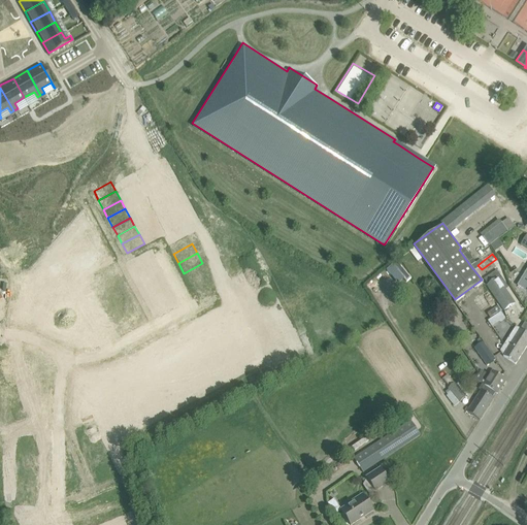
[(480,257),(469,264),(472,268),(478,265),(483,261),(480,257)]
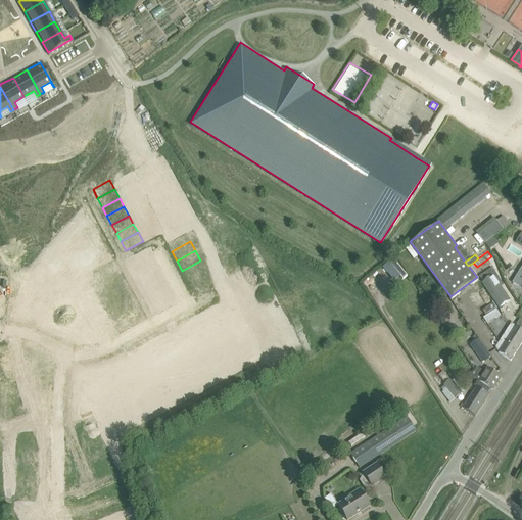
[(200,261),(182,271),(187,280),(206,270),(200,261)]
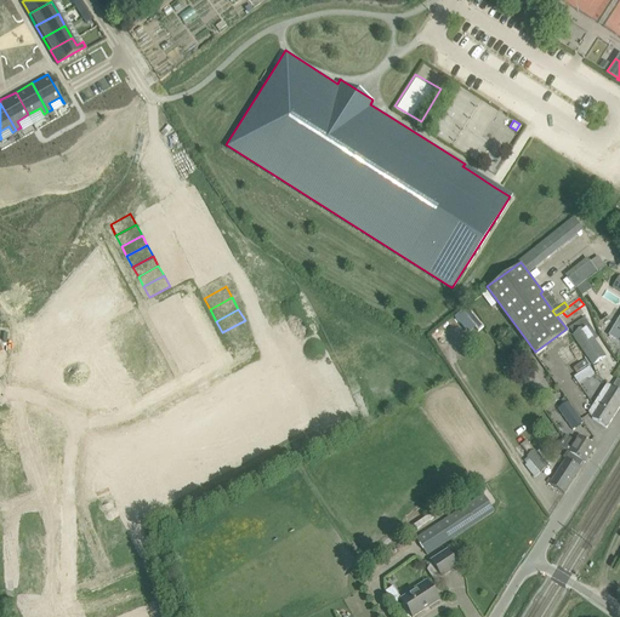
[(586,326),(573,336),(591,364),(604,355),(586,326)]
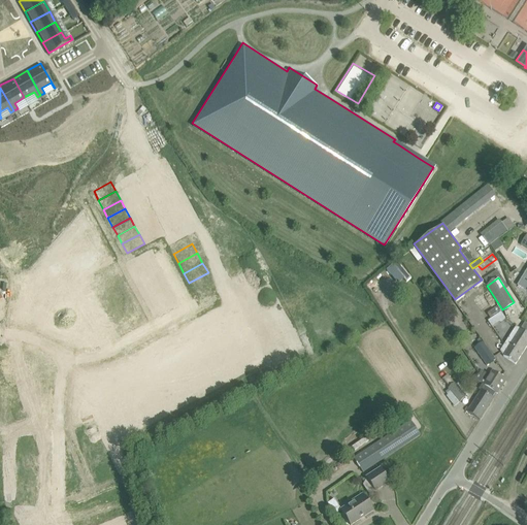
[(130,288),(110,298),(116,308),(118,313),(137,301),(130,288)]
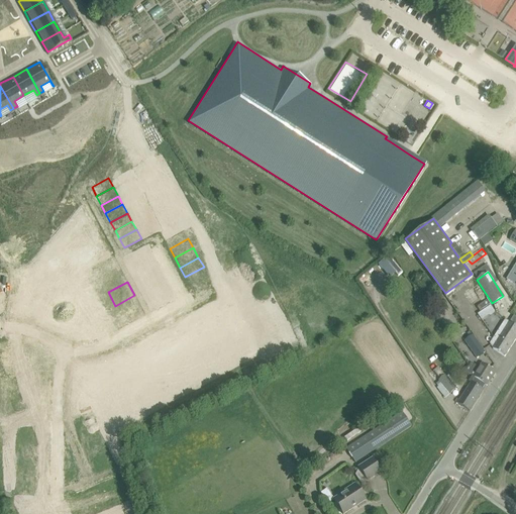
[(497,329),(489,341),(492,345),(492,346),(504,353),(515,334),(515,324),(509,320),(501,332),(497,329)]
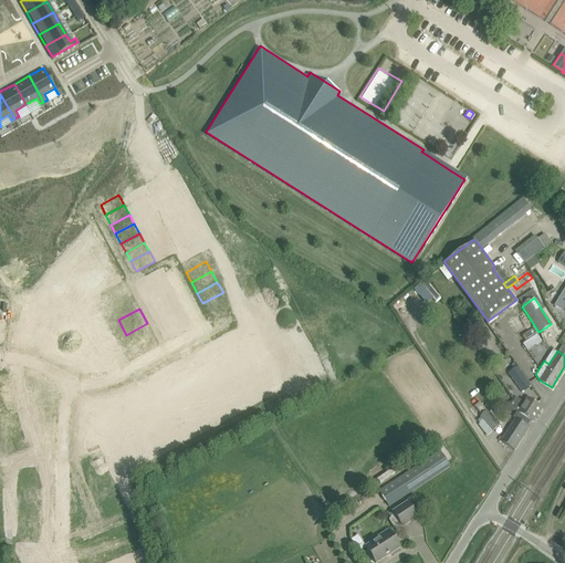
[(516,364),(508,371),(521,389),(531,383),(516,364)]
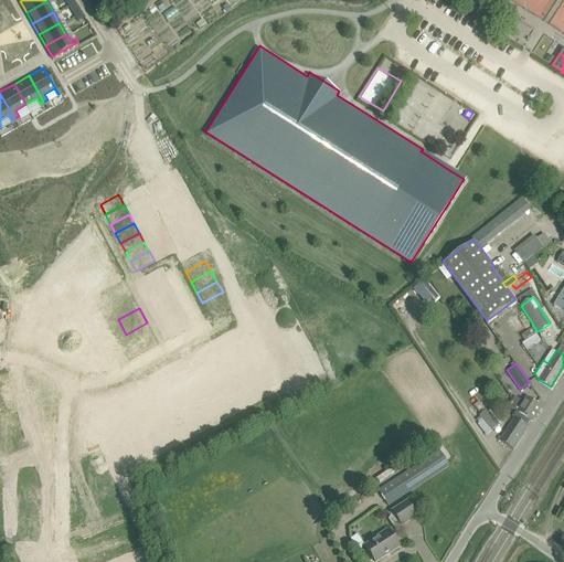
[(514,409),(529,417),(531,419),(540,403),(527,395),(524,400),(514,393),(508,404),(514,409)]
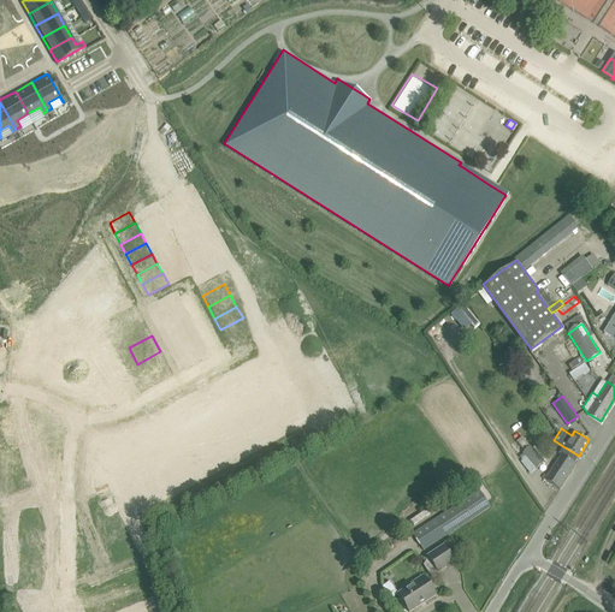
[(521,446),(528,444),(524,434),(516,437),(521,446)]
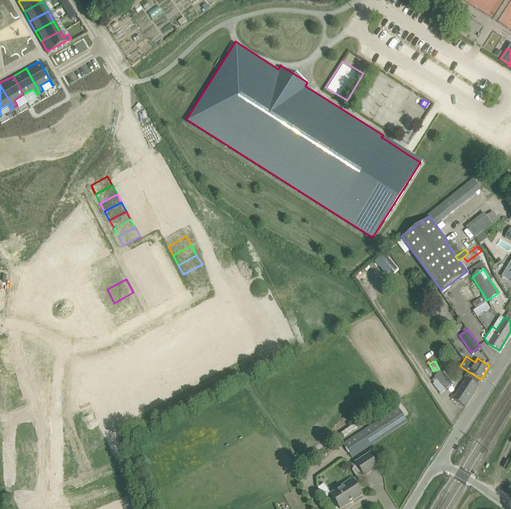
[(445,387),(451,382),(440,369),(434,374),(445,387)]
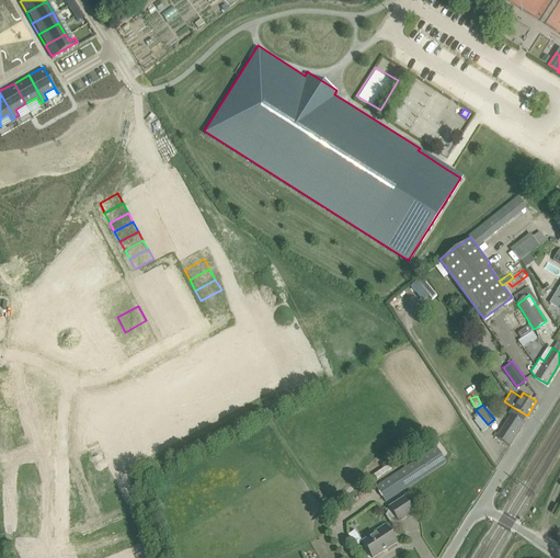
[(493,434),(509,444),(524,421),(522,420),(525,414),(511,406),(507,411),(511,412),(498,432),(495,431),(493,434)]
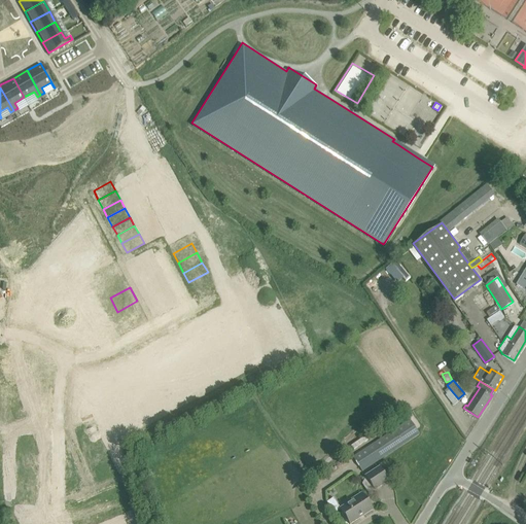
[(352,454),(360,468),(418,431),(409,417),(352,454)]
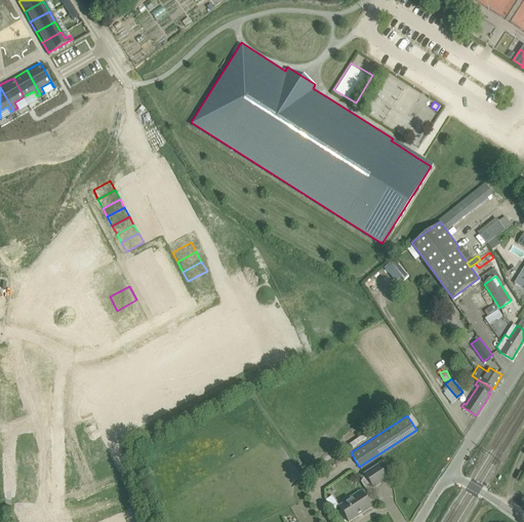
[(76,440),(75,441),(79,451),(98,443),(94,433),(76,440)]
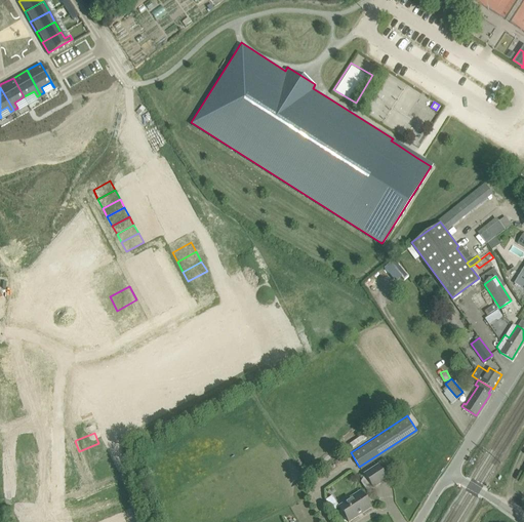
[(364,433),(350,442),(352,446),(367,437),(364,433)]
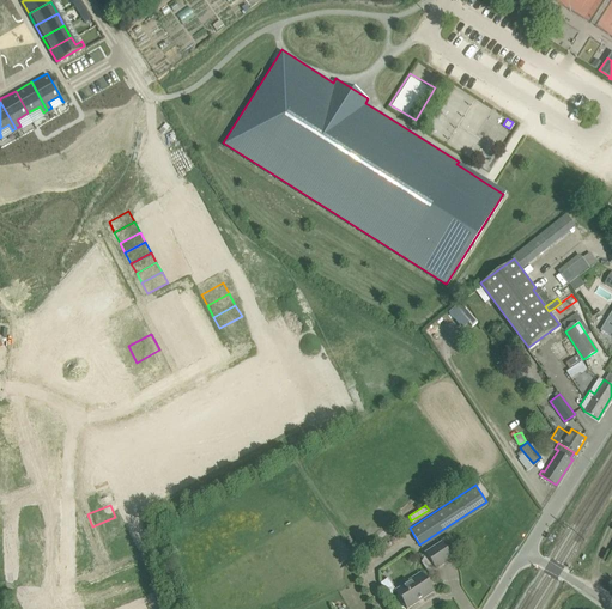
[(115,517),(92,527),(97,539),(120,529),(115,517)]
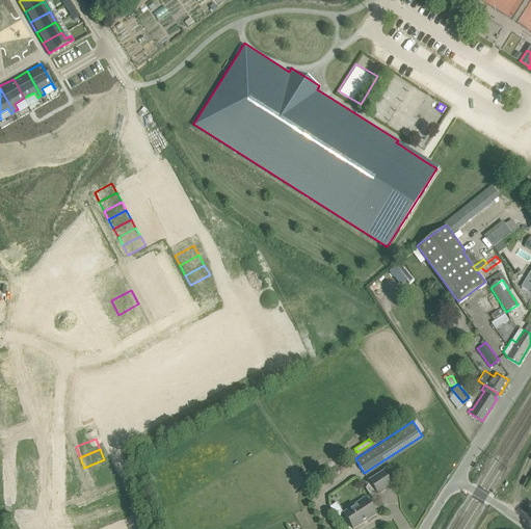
[(104,459),(84,468),(88,478),(108,470),(104,459)]
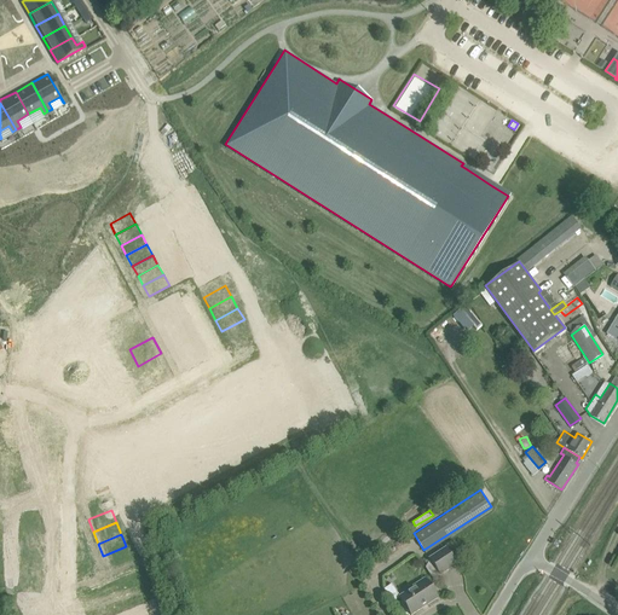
[(428,556),(438,572),(455,561),(444,545),(428,556)]
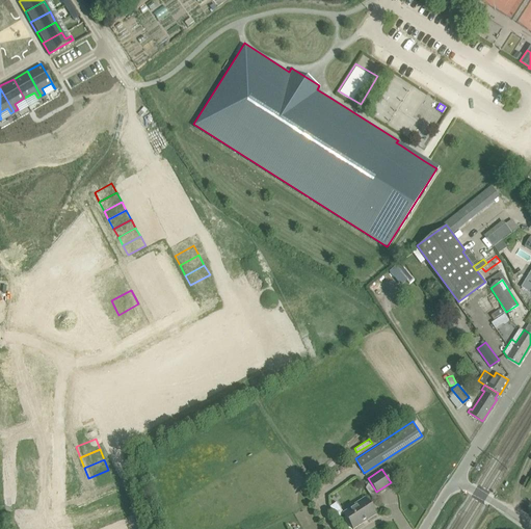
[(125,490),(115,494),(123,512),(132,508),(125,490)]
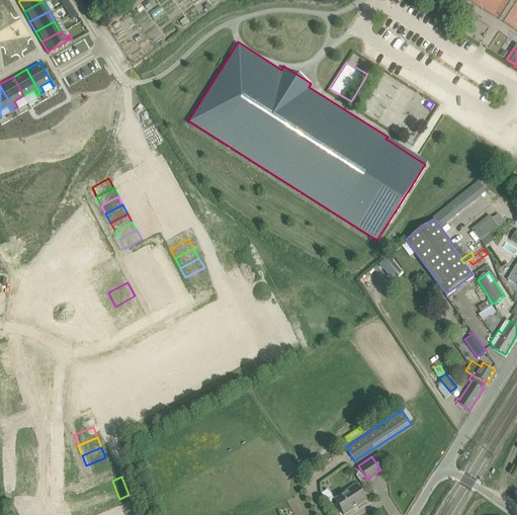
[(112,481),(103,485),(110,503),(119,499),(112,481)]
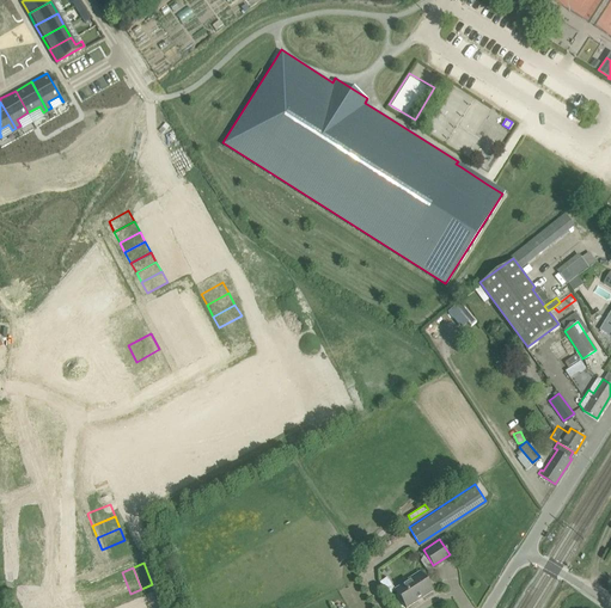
[(420,570),(393,587),(396,591),(395,591),(401,602),(403,601),(405,605),(416,597),(416,596),(421,594),(421,595),(432,588),(420,570)]
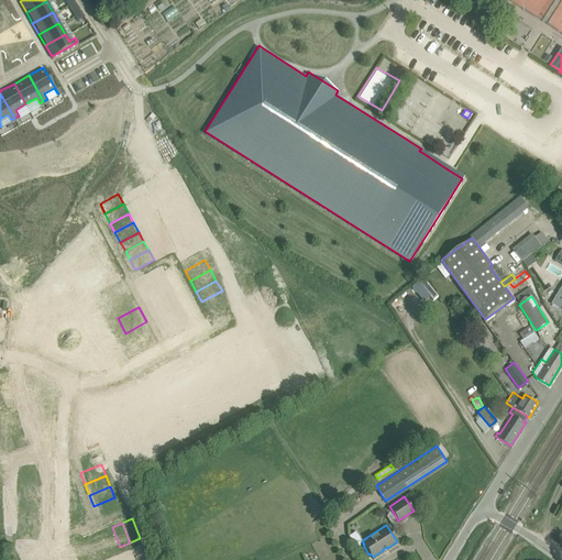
[(112,527),(102,530),(110,550),(120,547),(112,527)]
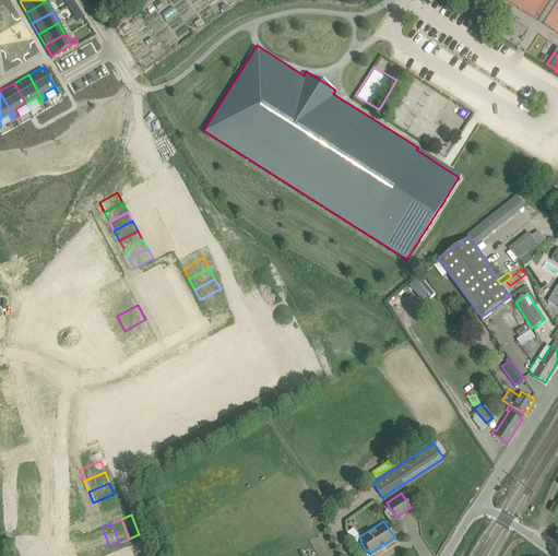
[(102,527),(92,531),(99,551),(109,546),(102,527)]
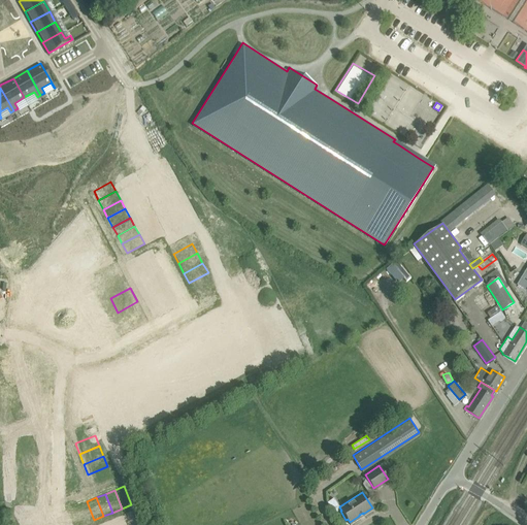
[(87,501),(77,504),(85,524),(94,520),(87,501)]
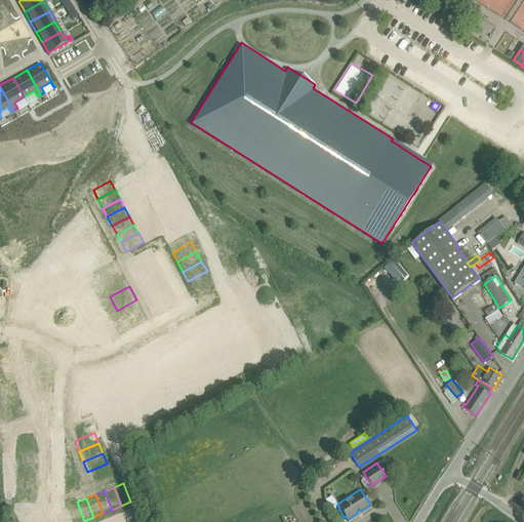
[(77,502),(68,506),(73,521),(81,521),(84,521),(77,502)]
